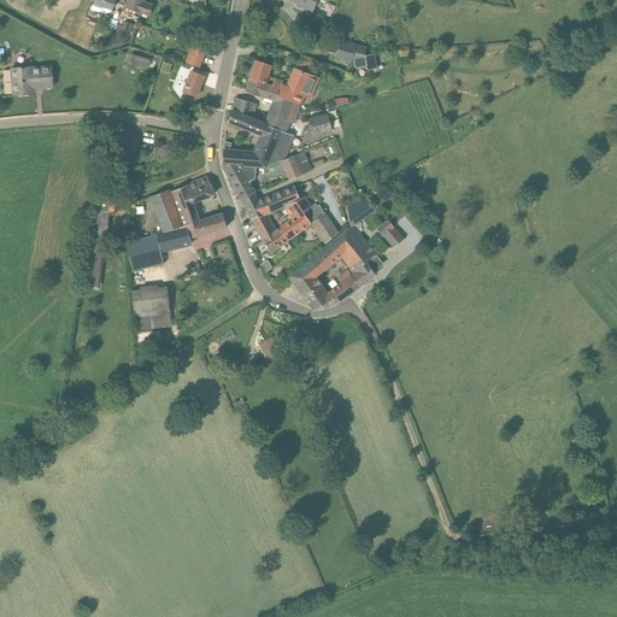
[(112,0),(94,0),(93,5),(112,11),(116,1),(112,0)]
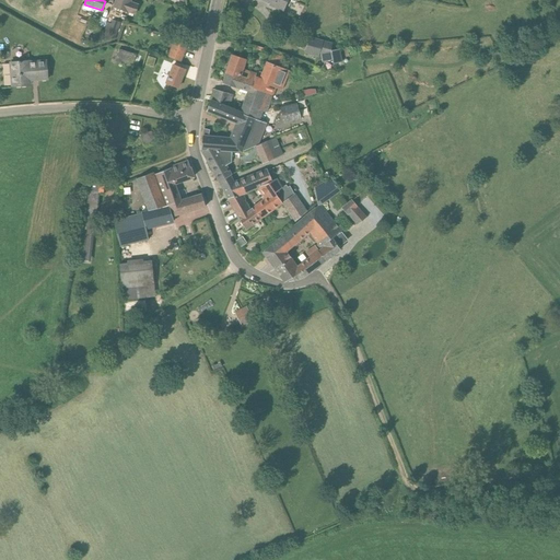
[(115,0),(113,8),(128,12),(131,2),(131,0),(115,0)]
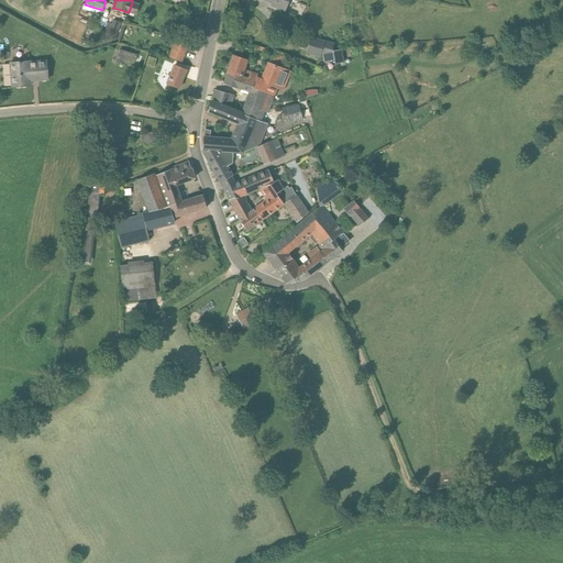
[(262,0),(272,3),(271,6),(285,11),(288,0),(262,0)]
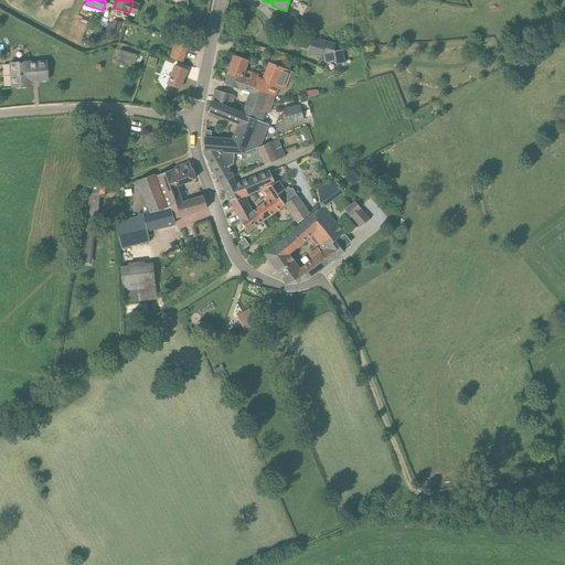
[(132,2),(129,12),(137,16),(140,6),(132,2)]
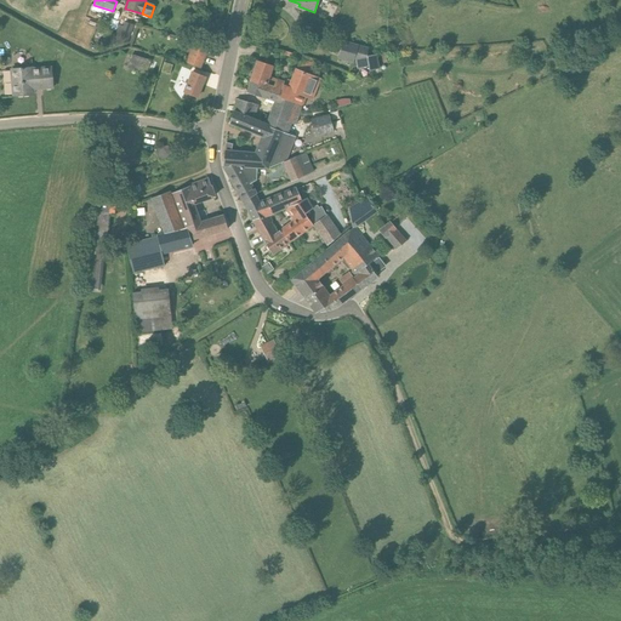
[(124,22),(118,41),(127,44),(134,26),(124,22)]
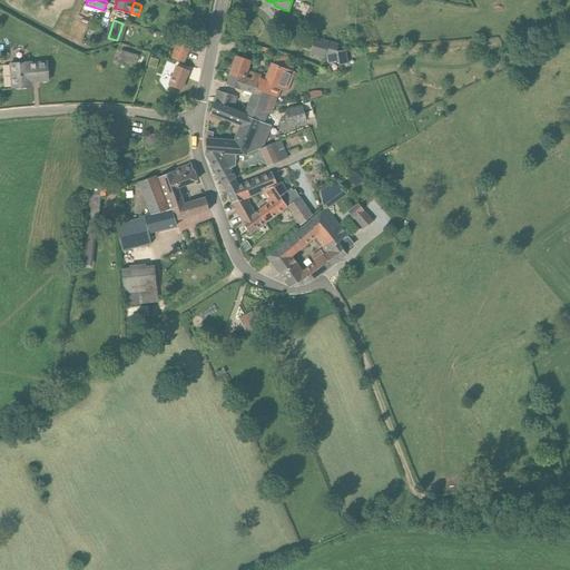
[(324,58),(326,53),(330,42),(314,38),(311,55),(324,58)]
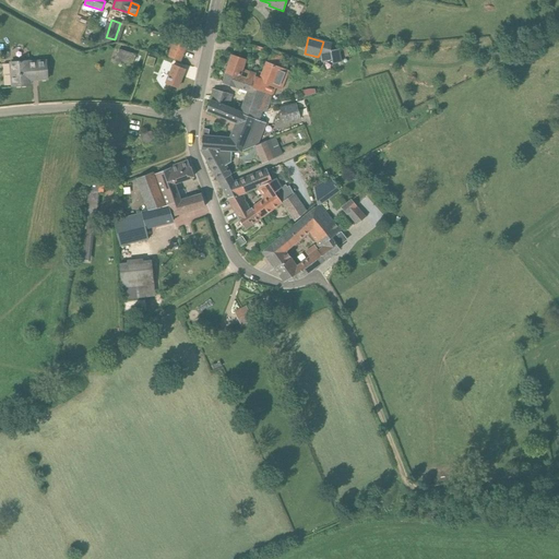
[(173,45),(185,50),(187,44),(175,39),(173,45)]
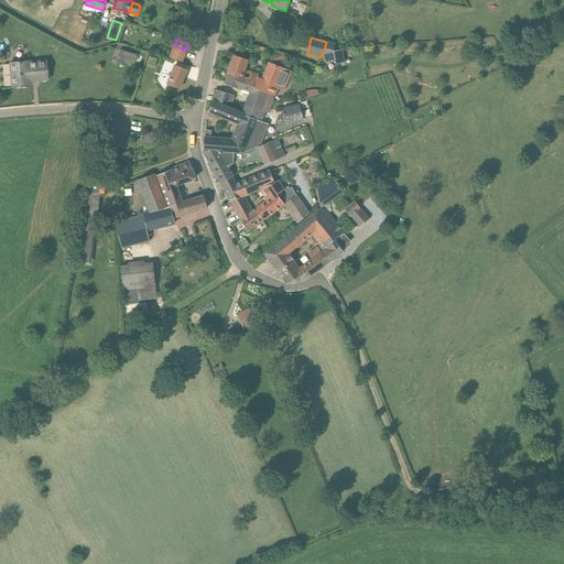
[(326,42),(323,53),(334,51),(334,44),(332,43),(326,42)]
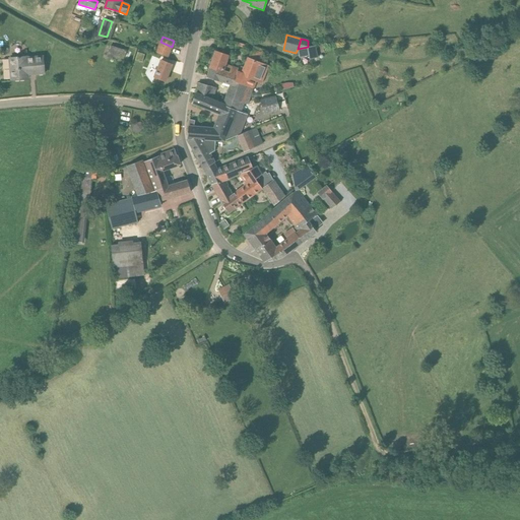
[(110,46),(107,57),(122,62),(127,51),(110,46)]
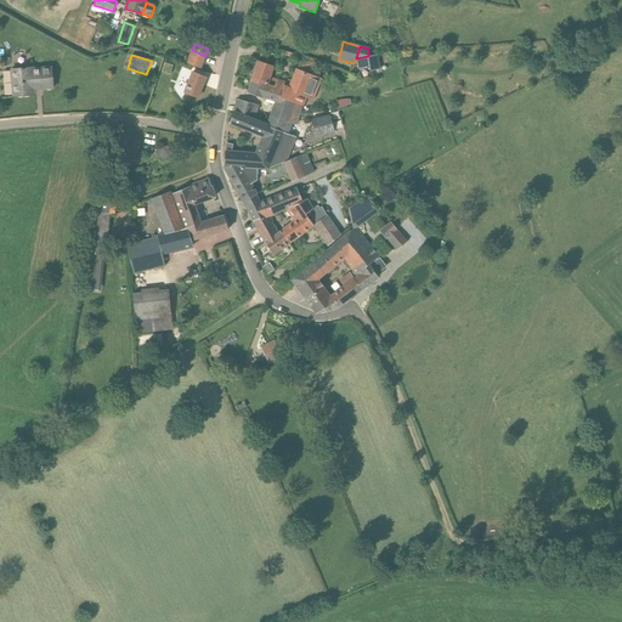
[(357,67),(358,69),(369,67),(371,71),(379,69),(375,55),(368,56),(356,58),(354,63),(352,68),(357,67)]
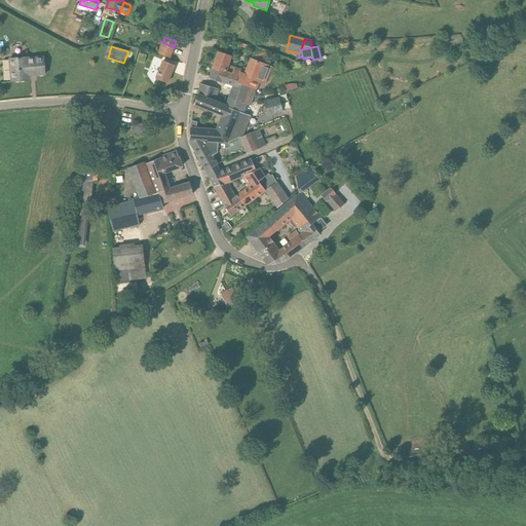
[(157,53),(170,59),(172,52),(160,48),(157,53)]
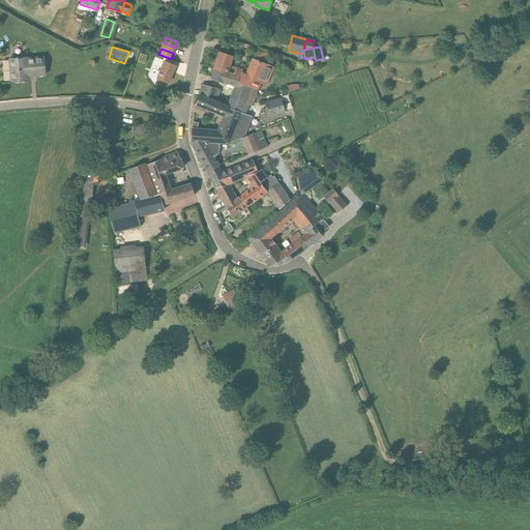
[(219,53),(213,74),(256,87),(259,89),(261,83),(266,85),(273,67),(265,64),(268,55),(257,50),(253,59),(252,59),(247,69),(242,66),(241,69),(231,64),(233,57),(219,53)]
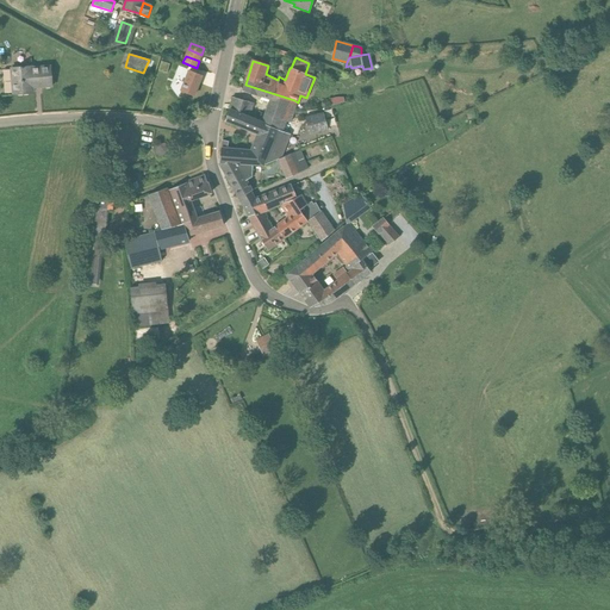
[(161,62),(159,70),(167,74),(169,64),(161,62)]
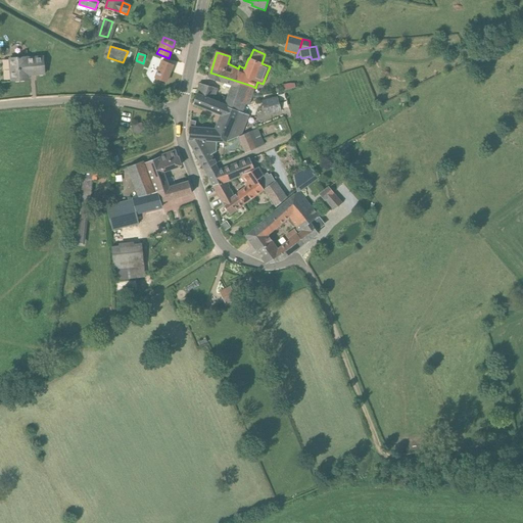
[(43,55),(9,58),(11,81),(29,80),(29,76),(45,75),(43,55)]
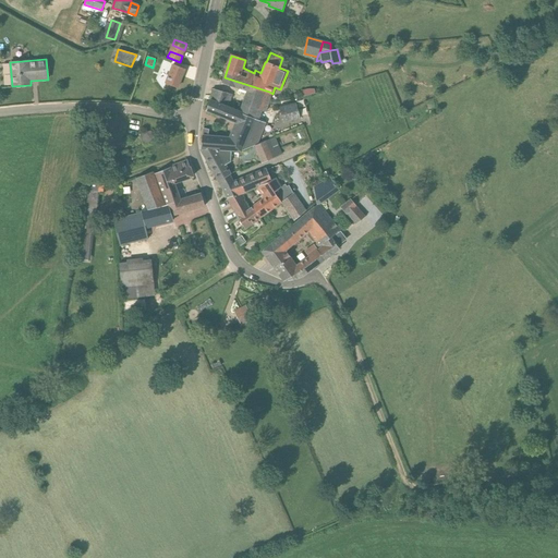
[(184,67),(173,62),(166,82),(178,86),(184,67)]
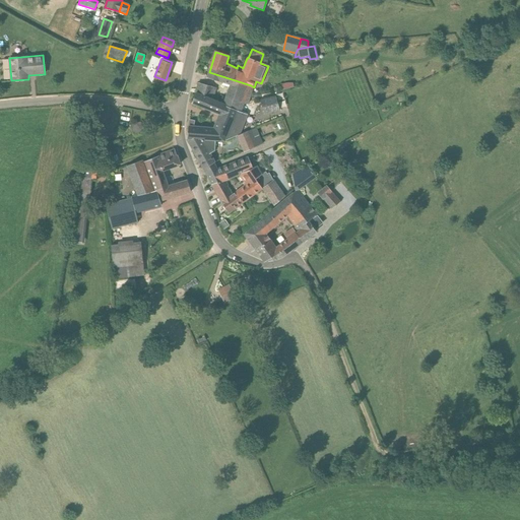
[(251,85),(209,72),(207,76),(231,84),(222,104),(241,112),(244,104),(248,105),(254,87),(251,85)]
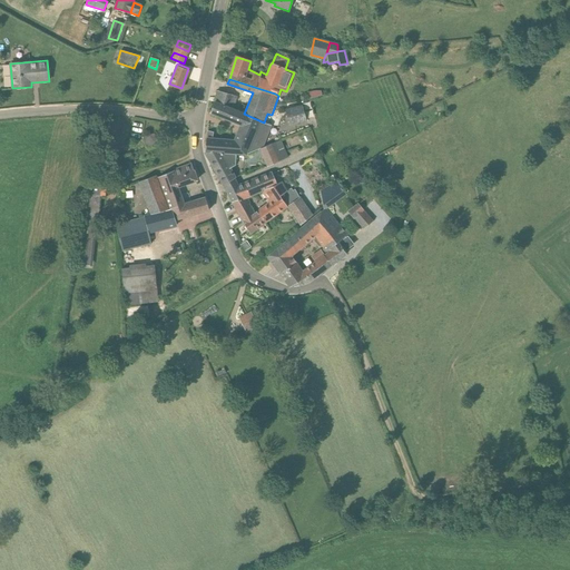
[(218,91),(215,101),(233,109),(236,99),(233,98),(233,96),(218,91)]
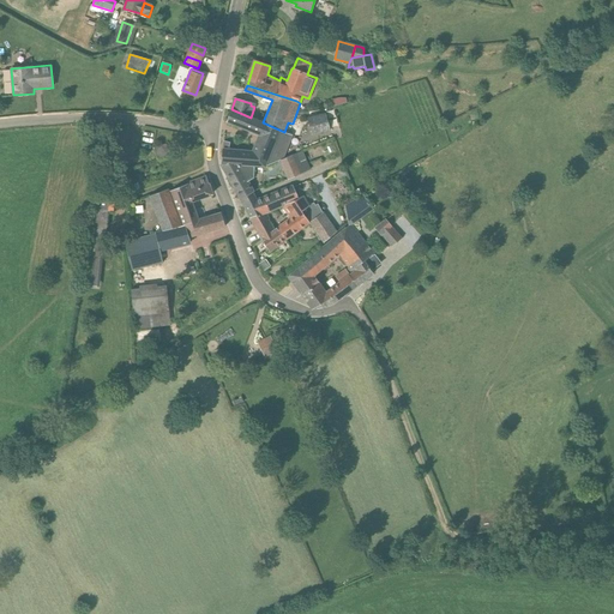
[(292,134),(284,132),(263,122),(251,118),(232,109),(228,122),(239,126),(259,134),(252,152),(235,151),(229,150),(230,143),(224,142),(221,164),(253,167),(265,167),(265,166),(282,158),(292,134)]
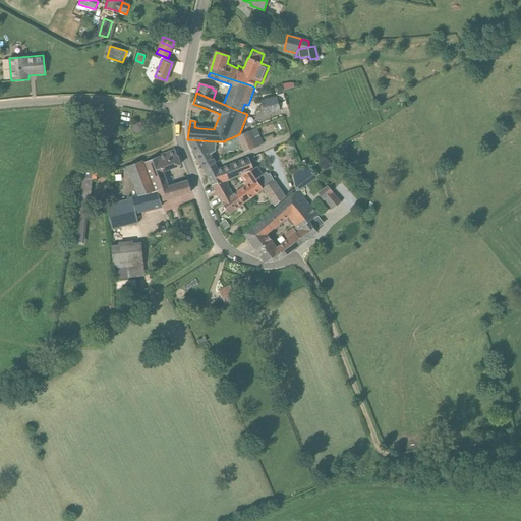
[(265,114),(280,110),(277,97),(261,101),(265,114)]
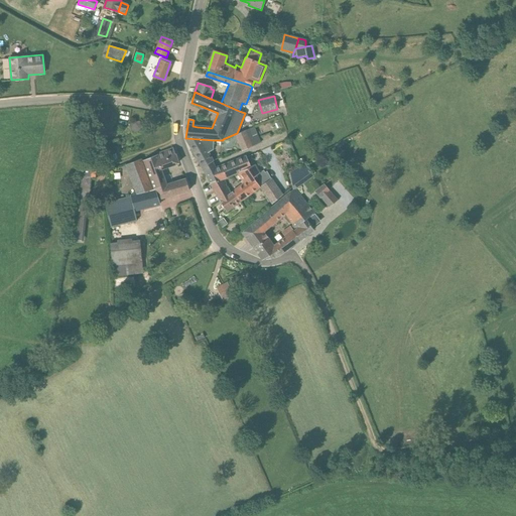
[(129,124),(133,134),(143,131),(139,121),(129,124)]
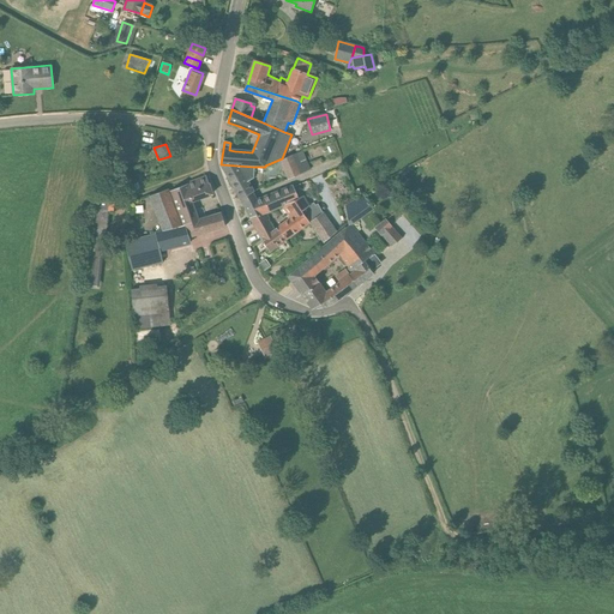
[(292,156),(295,166),(306,161),(302,151),(292,156)]
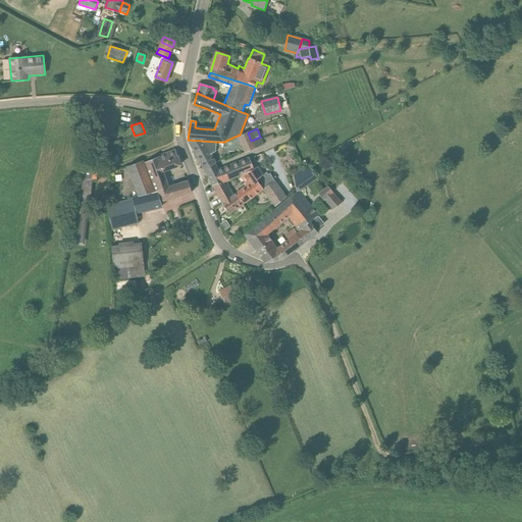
[(239,137),(245,152),(263,145),(260,137),(251,141),(248,133),(239,137)]
